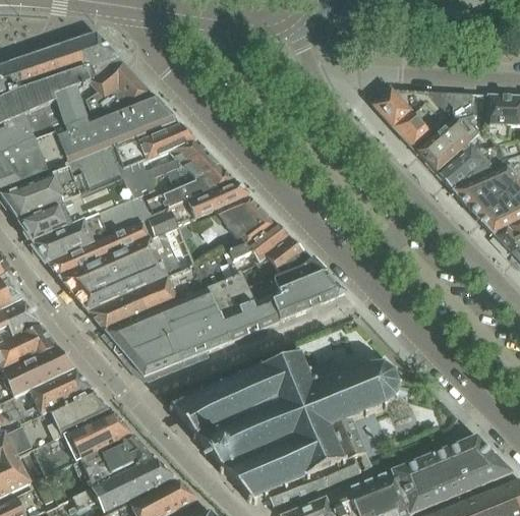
[(0,96),(10,92),(12,91),(83,67),(115,56),(117,55),(95,32),(9,60),(10,61),(0,64),(0,96)]
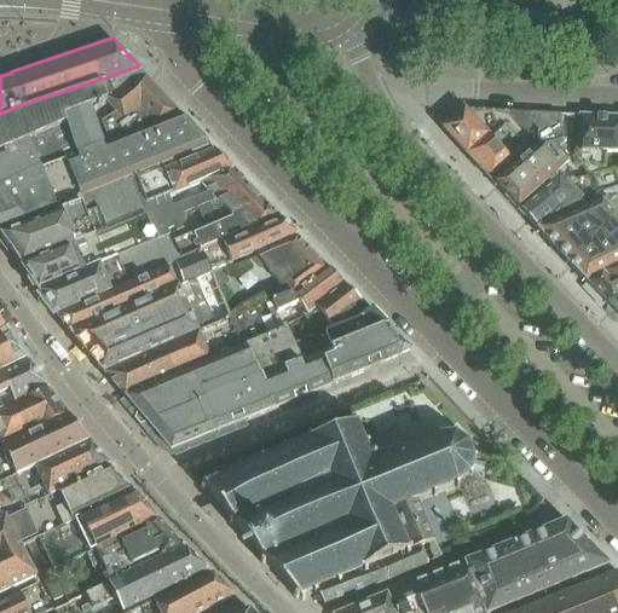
[(29,134),(33,133),(64,119),(62,113),(88,102),(107,96),(121,81),(140,73),(137,67),(99,80),(15,108),(12,109),(0,114),(0,146),(13,140),(18,138),(23,136),(24,137),(29,134)]
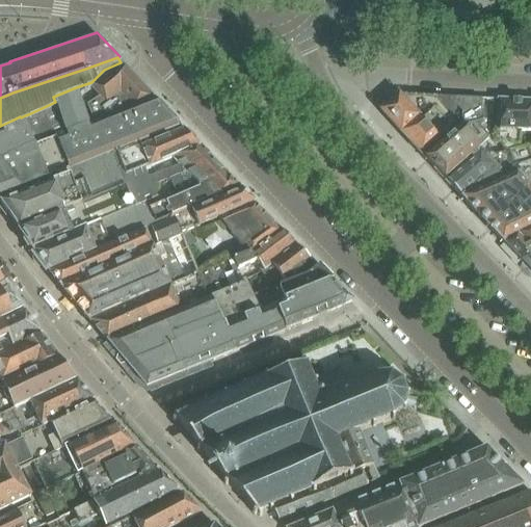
[(98,89),(85,98),(94,119),(154,95),(152,91),(124,61),(121,62),(104,70),(91,82),(98,89)]
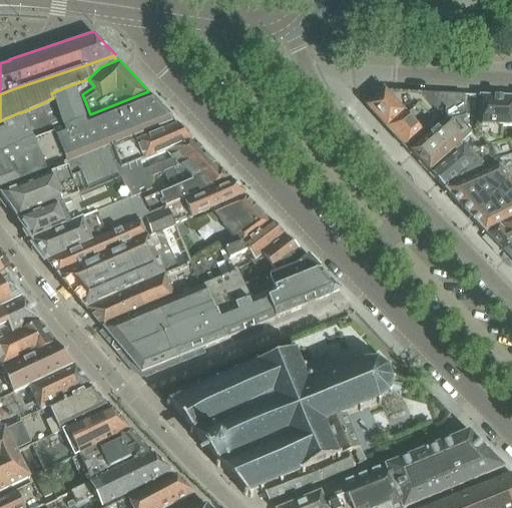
[(11,116),(0,121),(0,183),(45,165),(106,141),(172,116),(148,91),(90,114),(84,117),(73,84),(51,93),(53,98),(27,110),(24,111),(20,113),(19,112),(15,114),(11,116)]
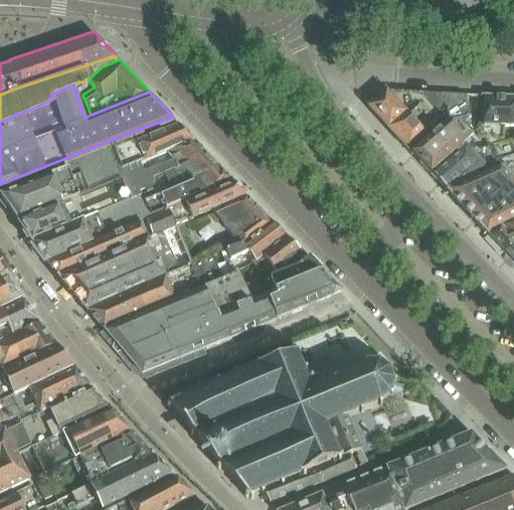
[(385,87),(368,103),(410,149),(447,118),(459,114),(460,115),(466,111),(466,92),(404,88),(385,87)]
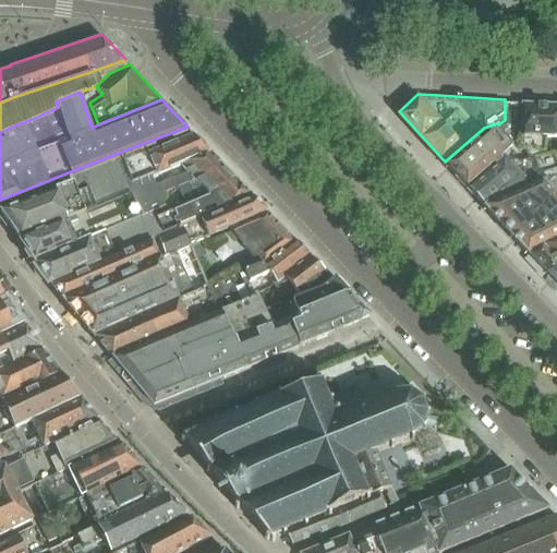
[(556,100),(521,99),(520,132),(521,132),(543,132),(556,133),(556,100)]
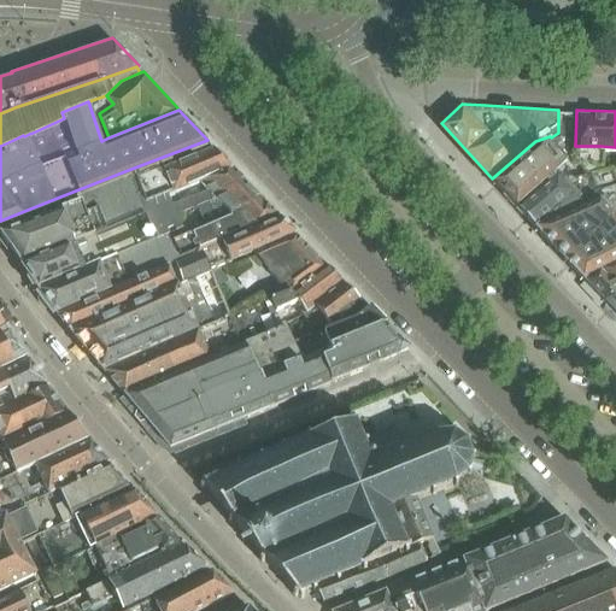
[(558,133),(551,137),(556,142),(562,137),(558,133)]
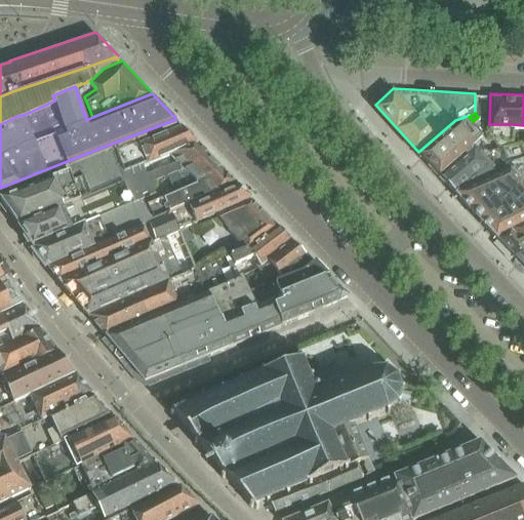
[(455,120),(418,152),(438,172),(473,142),(483,131),(473,121),(469,117),(468,116),(455,120)]
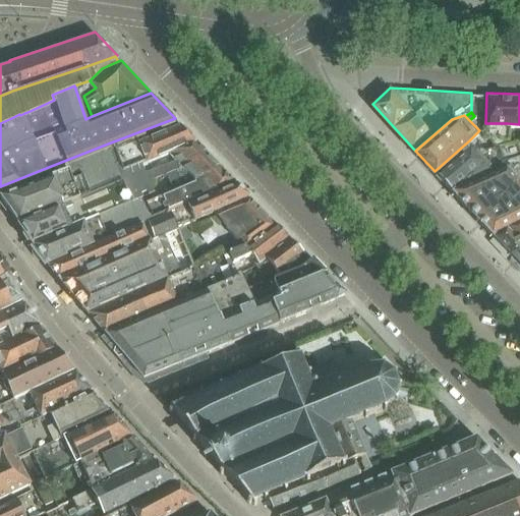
[(175,118),(108,144),(122,177),(130,198),(155,188),(149,177),(148,173),(145,168),(142,162),(147,160),(146,159),(168,150),(194,138),(179,122),(175,118)]
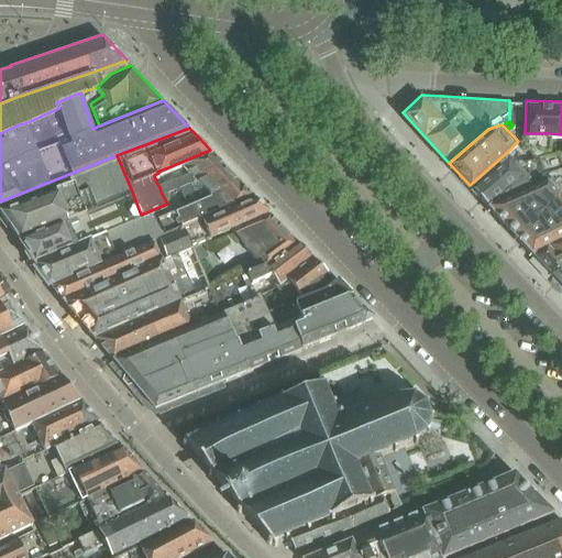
[(544,145),(527,145),(533,155),(546,153),(544,145)]
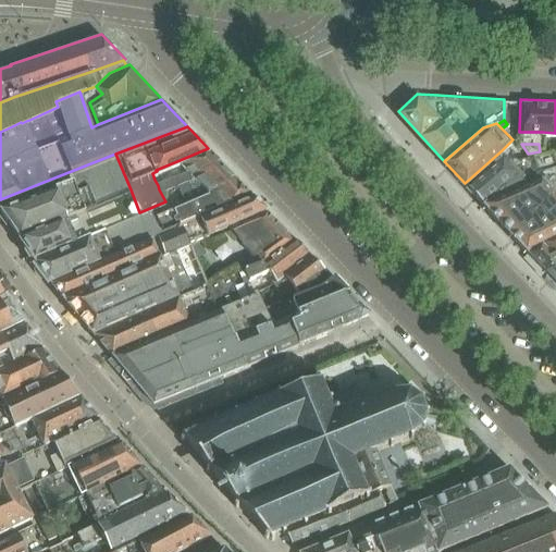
[(172,173),(155,180),(158,185),(159,189),(176,182),(223,163),(208,148),(180,160),(187,168),(172,173)]
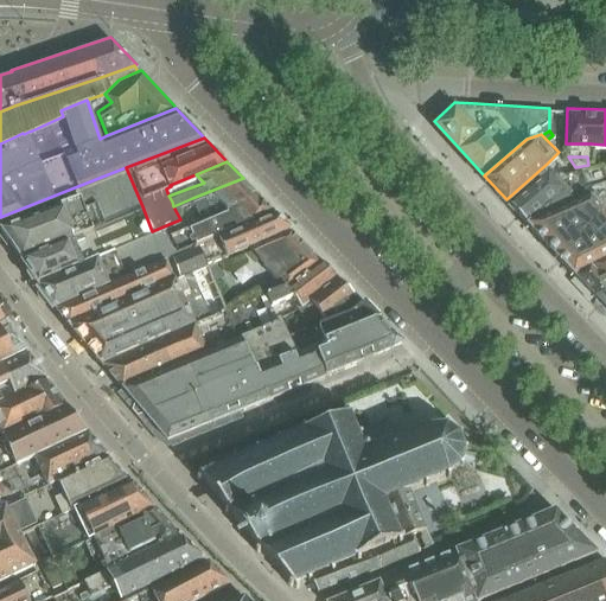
[(578,199),(527,221),(529,224),(571,268),(574,272),(605,254),(605,167),(604,161),(588,165),(575,167),(567,170),(571,176),(578,174),(585,189),(574,194),(578,199)]
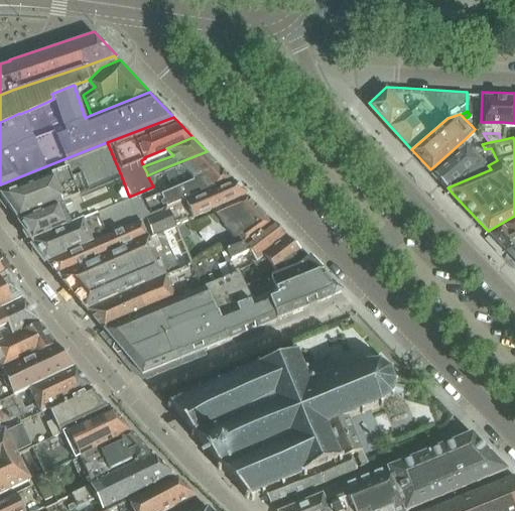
[(465,139),(430,169),(447,187),(491,169),(488,165),(497,160),(491,148),(485,149),(482,144),(472,147),(465,139)]
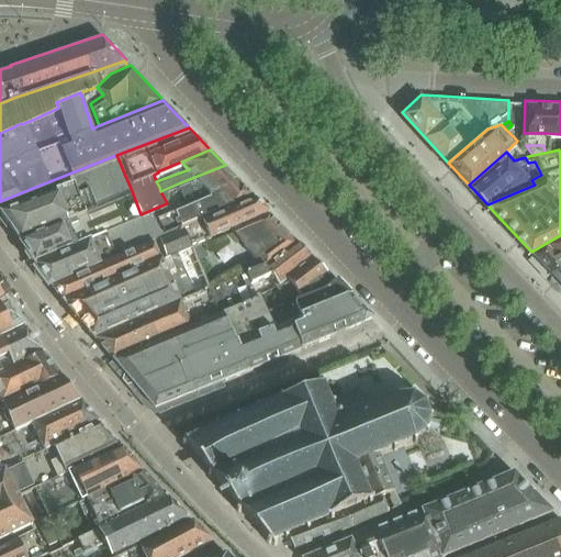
[(0,212),(19,238),(132,191),(116,155),(49,181),(0,201),(0,212)]
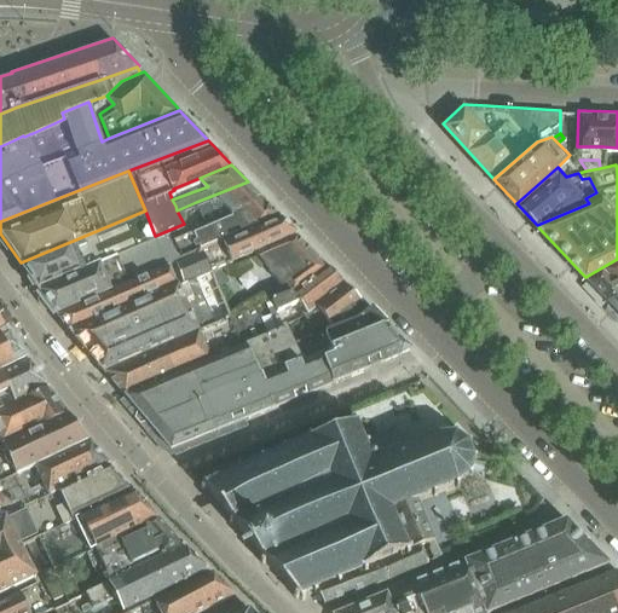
[(248,181),(196,202),(203,221),(231,209),(263,197),(248,181)]
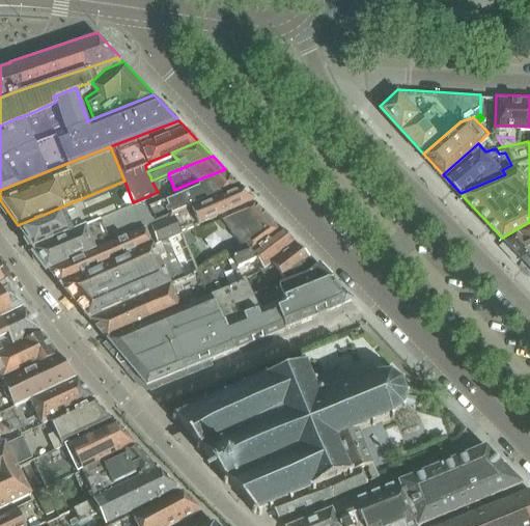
[(163,196),(171,215),(173,214),(174,214),(174,212),(191,205),(191,206),(242,186),(225,169),(198,180),(174,190),(163,196)]
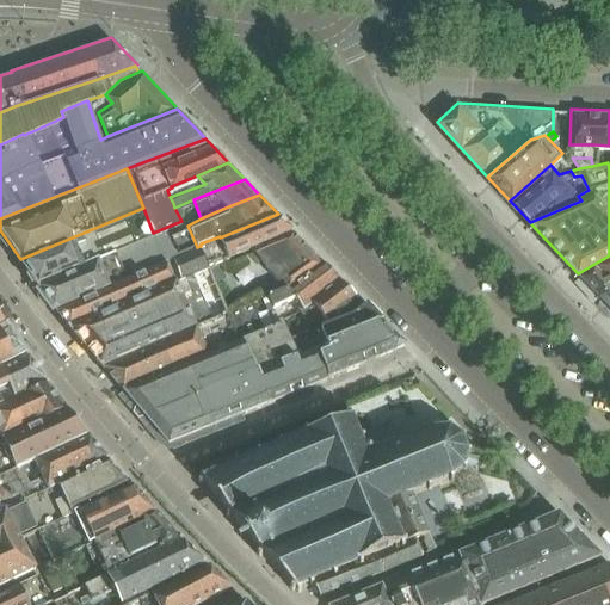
[(153,233),(143,208),(20,259),(37,282),(153,233)]
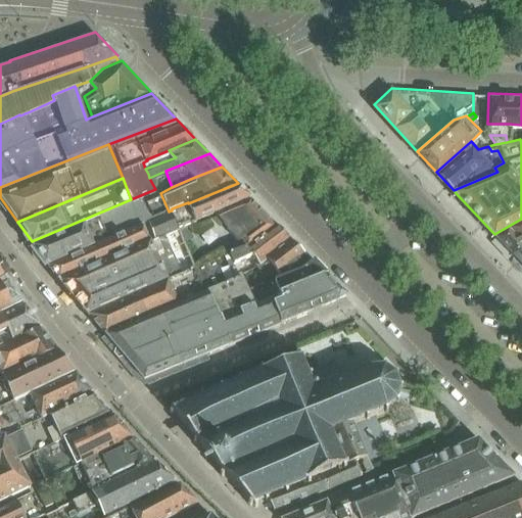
[(246,195),(248,193),(238,183),(188,203),(172,210),(171,210),(177,225),(246,195)]
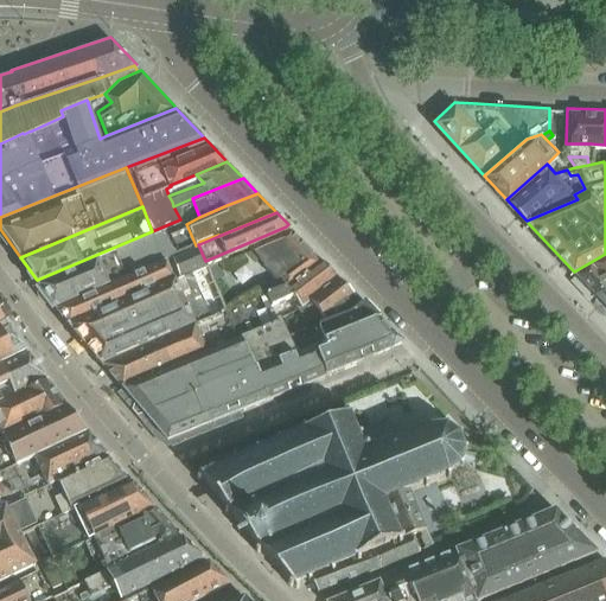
[(171,256),(196,245),(186,224),(183,225),(180,219),(152,231),(37,280),(55,304),(171,256)]
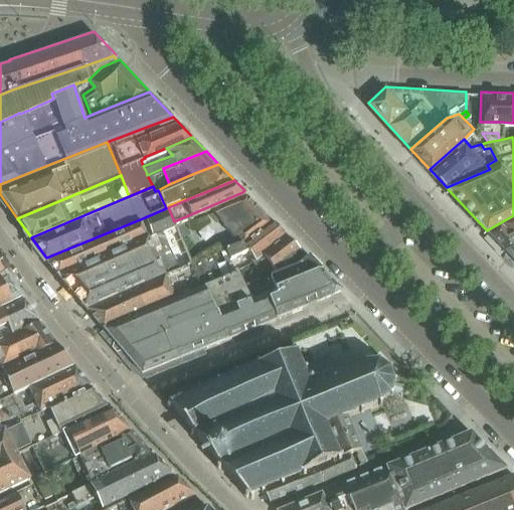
[(238,230),(242,237),(253,231),(272,217),(271,216),(271,217),(255,202),(257,202),(254,200),(254,201),(246,193),(219,205),(209,209),(216,217),(220,215),(234,233),(238,230)]
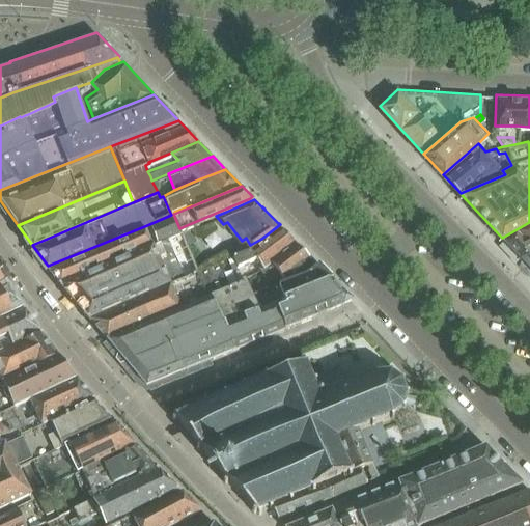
[(173,214),(171,215),(149,224),(158,242),(182,232),(179,228),(173,214)]
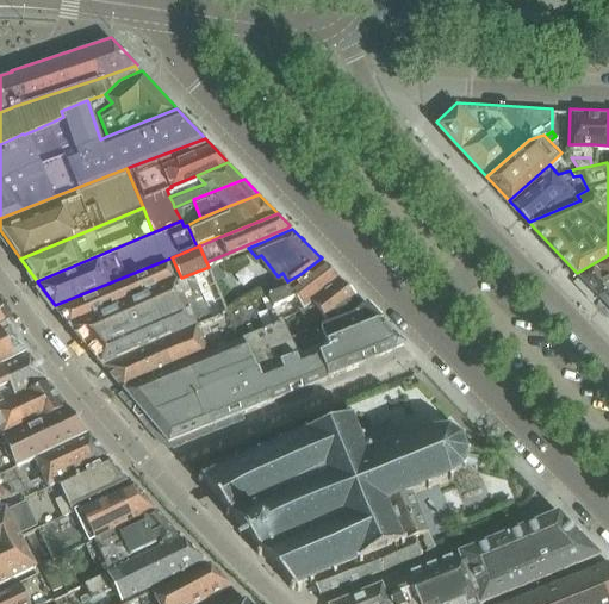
[(608,255),(577,273),(597,294),(608,290),(608,255)]
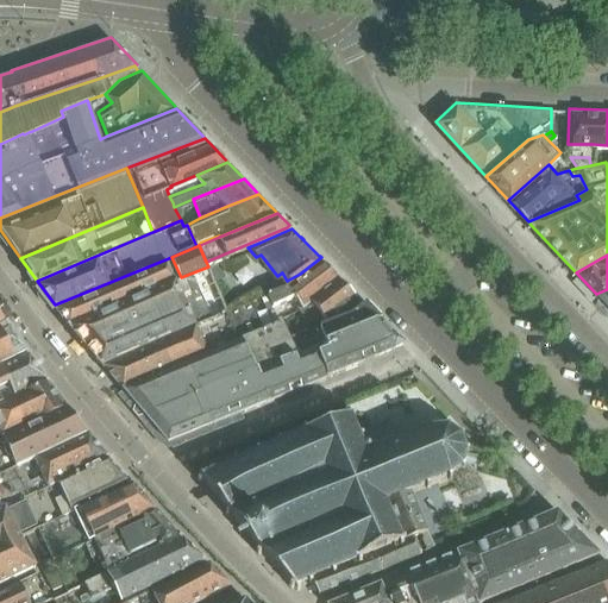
[(68,322),(181,277),(171,257),(55,305),(68,322)]
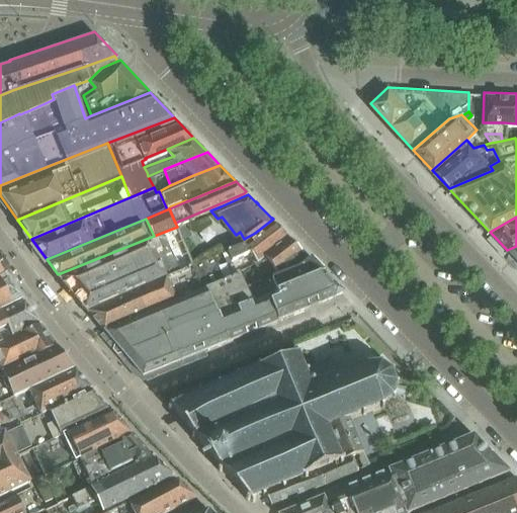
[(256,259),(288,234),(273,219),(255,233),(244,239),(227,247),(222,249),(226,260),(249,249),(256,259)]
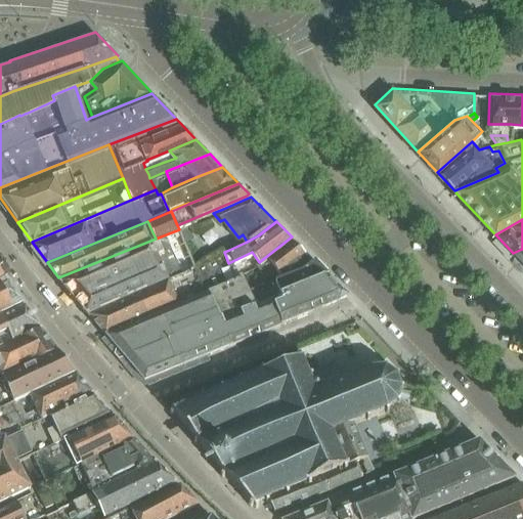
[(58,277),(88,312),(99,307),(195,266),(179,229),(156,239),(58,277)]
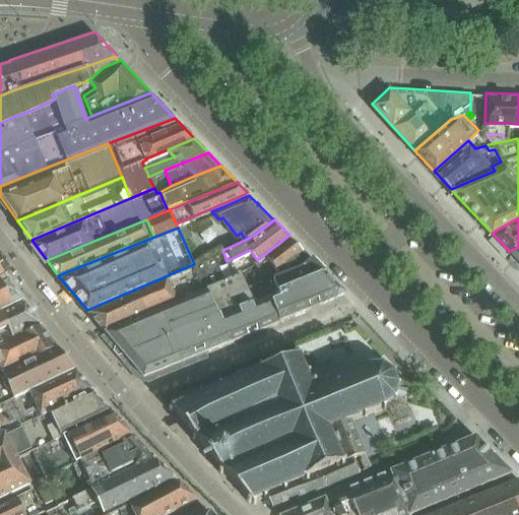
[(302,251),(304,250),(289,235),(257,260),(254,262),(261,270),(271,262),(277,269),(302,251)]
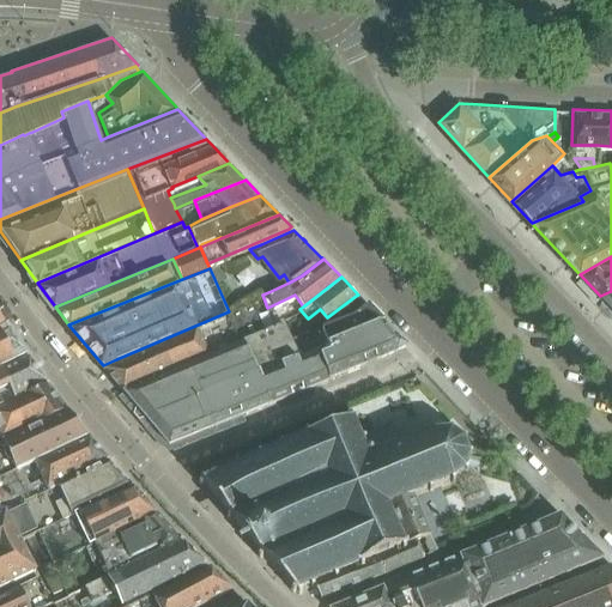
[(611,291),(600,296),(611,308),(611,291)]
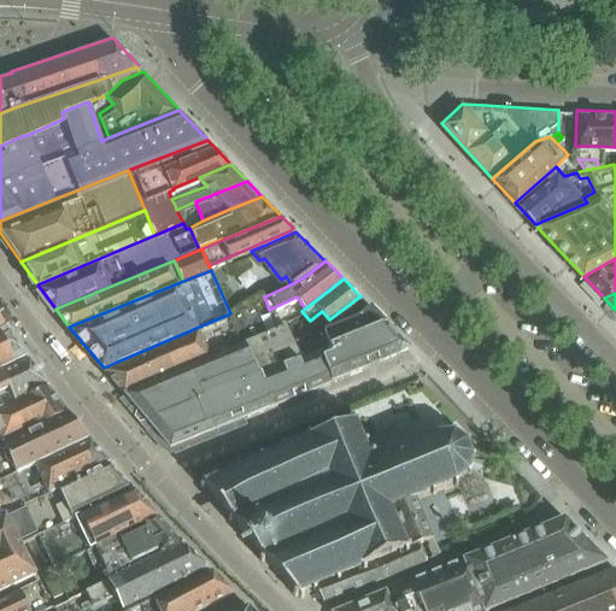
[(368,305),(355,316),(292,340),(285,322),(244,339),(244,340),(241,340),(257,375),(305,357),(320,351),(387,324),(368,305)]
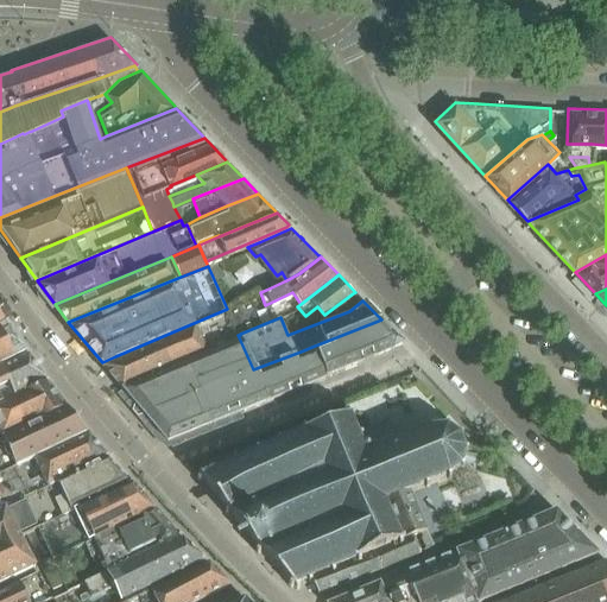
[(124,387),(238,335),(227,309),(115,356),(102,362),(124,387)]
